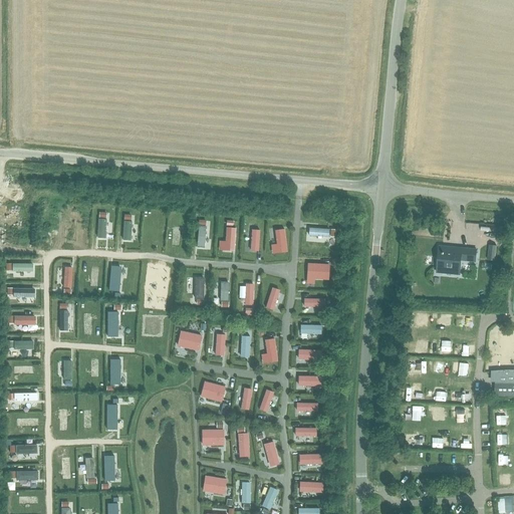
[(106,218),(98,217),(97,237),(105,237),(106,218)]
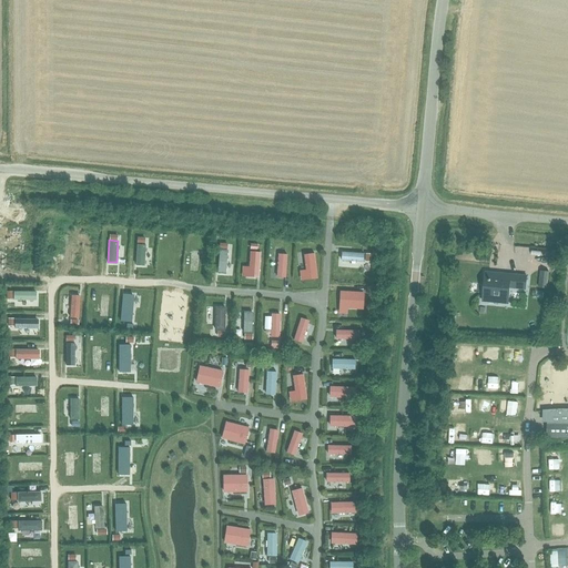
[(146,244),(137,243),(135,264),(144,265),(146,244)]
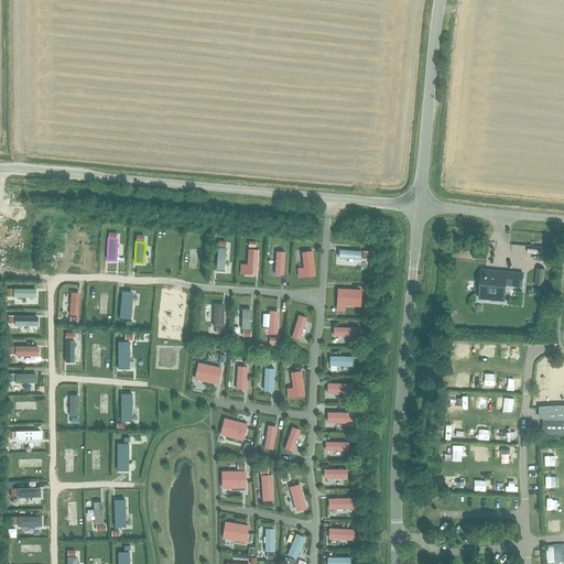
[(226,248),(218,247),(216,270),(225,271),(226,248)]
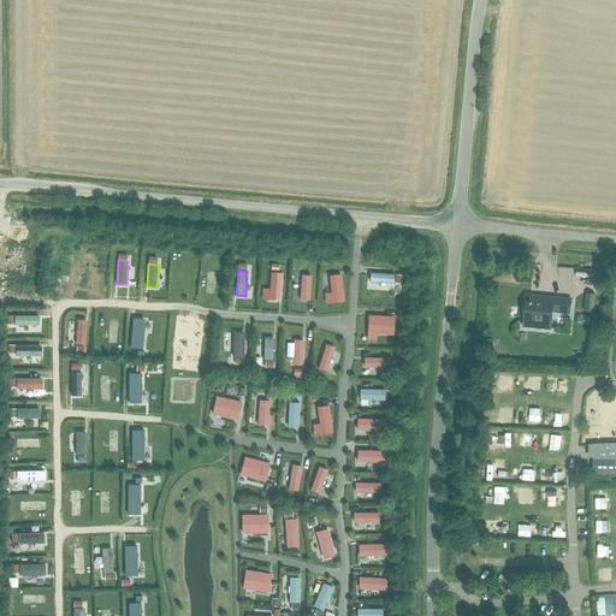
[(217,271),(207,271),(206,294),(214,295),(217,271)]
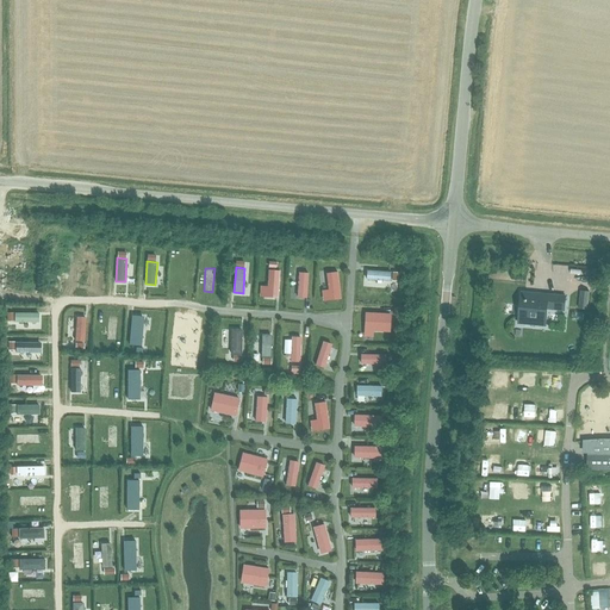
[(278,297),(280,269),(268,268),(267,285),(260,285),(259,296),(278,297)]
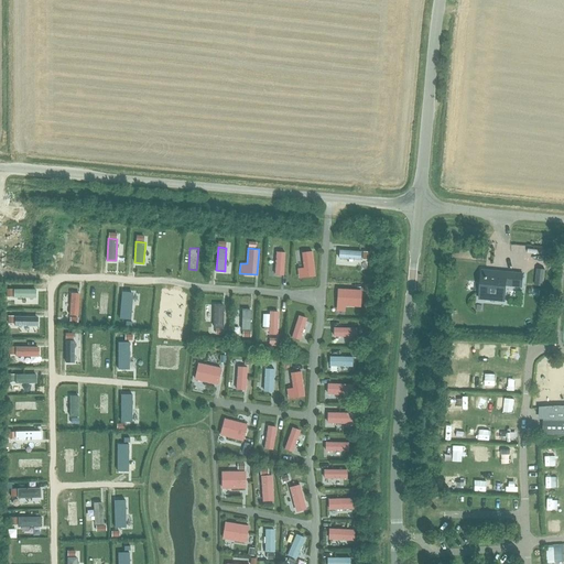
[(317,275),(313,249),(302,251),(304,267),(299,268),(300,278),(317,275)]
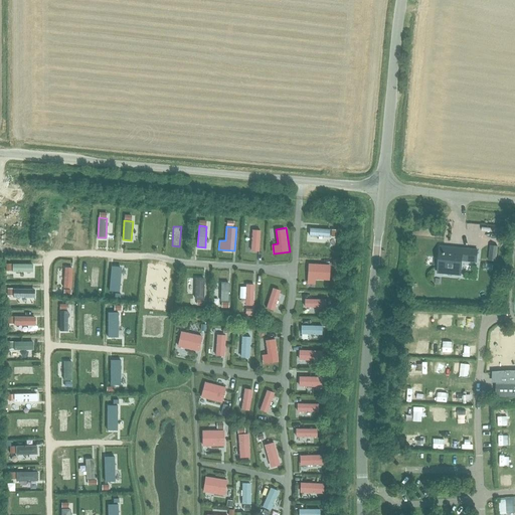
[(330,236),(330,228),(310,227),(310,235),(330,236)]
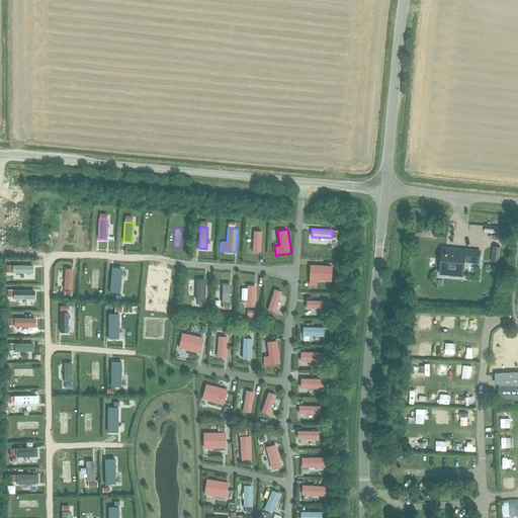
[(262,231),(254,231),(252,252),(261,252),(262,231)]
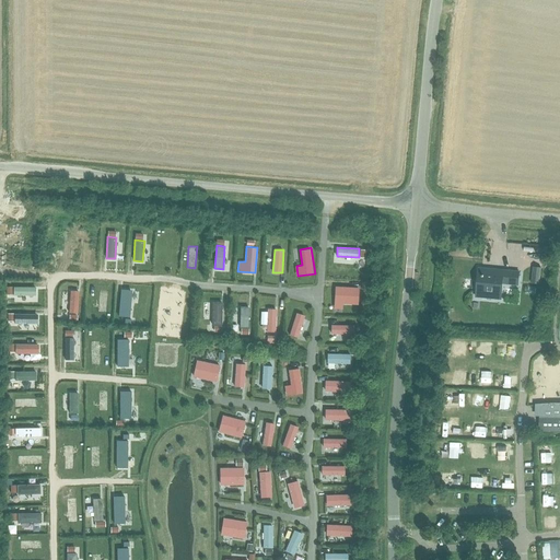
[(517,286),(518,271),(478,268),(476,290),(482,291),(481,298),(492,299),(492,292),(502,292),(502,284),(517,286)]
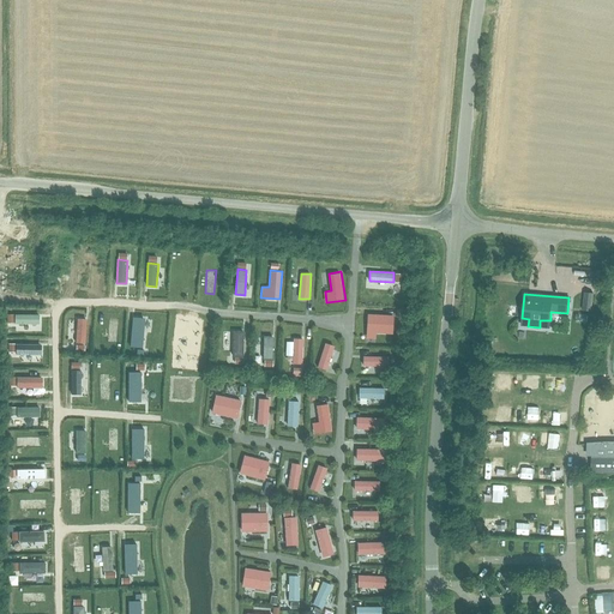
[(38,323),(38,313),(14,313),(14,323),(38,323)]
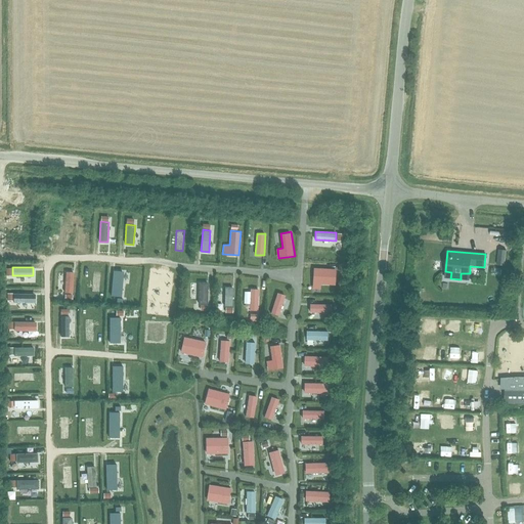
[(336,285),(337,268),(314,267),(313,288),(321,289),(321,284),(336,285)]
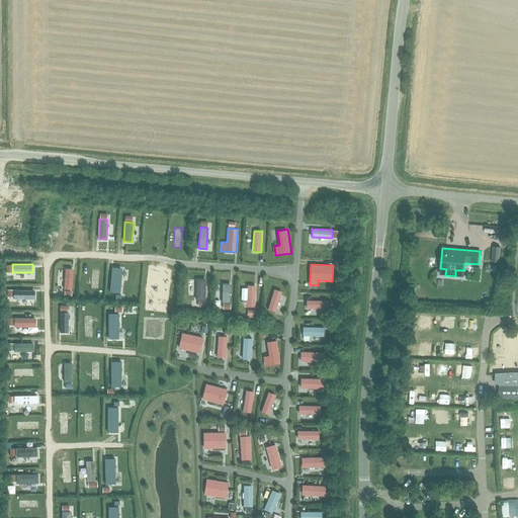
[(119,292),(121,267),(111,266),(109,291),(119,292)]
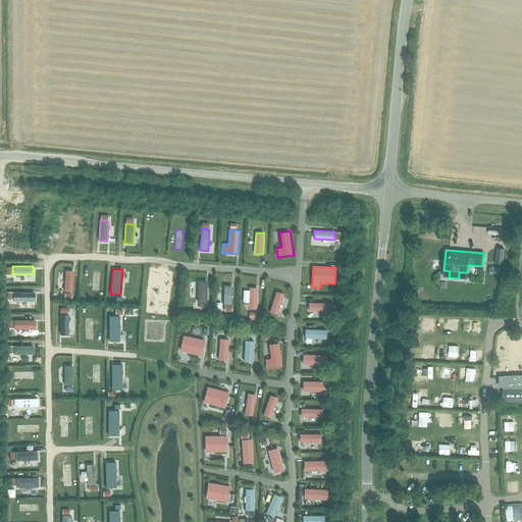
[(72,291),(73,270),(65,269),(63,291),(72,291)]
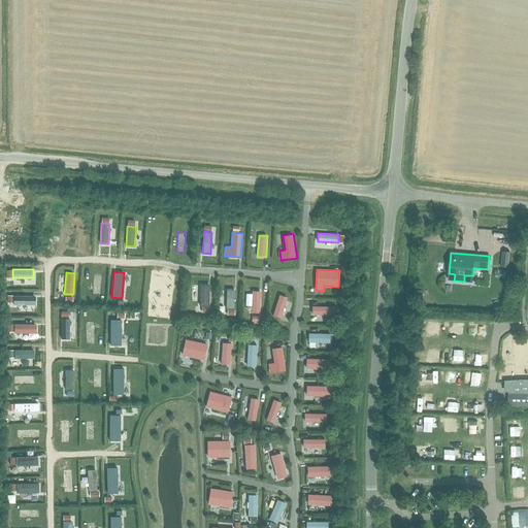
[(100,293),(102,273),(95,272),(93,293),(100,293)]
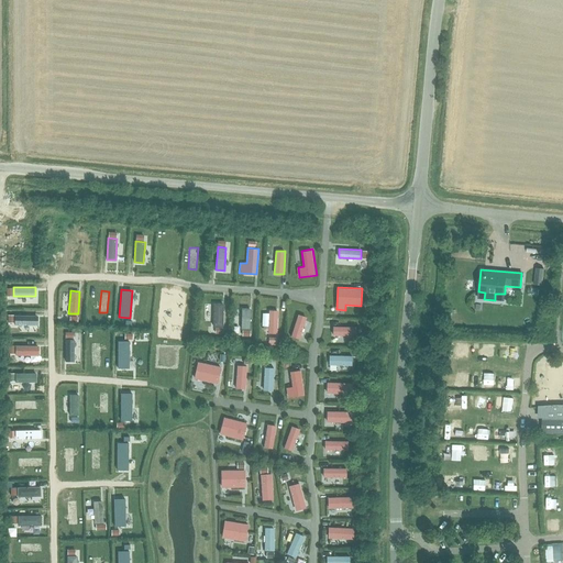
[(223,326),(224,301),(213,301),(213,326),(223,326)]
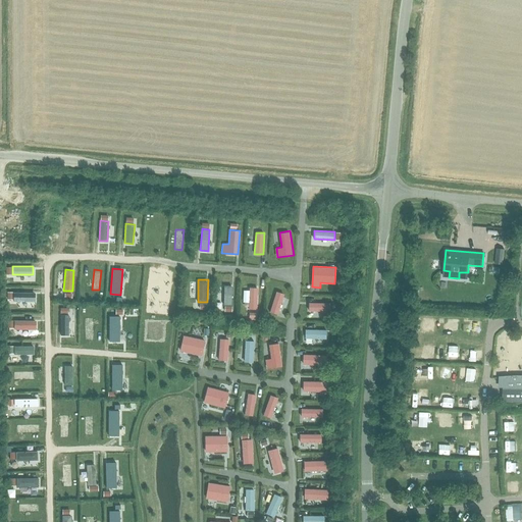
[(232,305),(232,285),(224,285),(223,305),(232,305)]
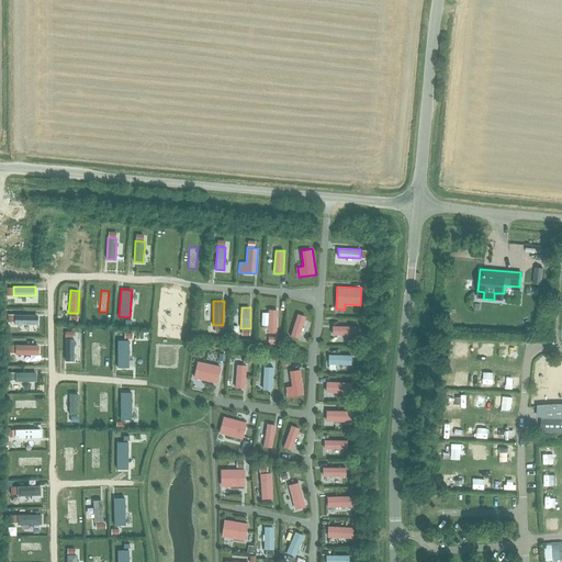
[(278,333),(279,310),(269,308),(268,333),(278,333)]
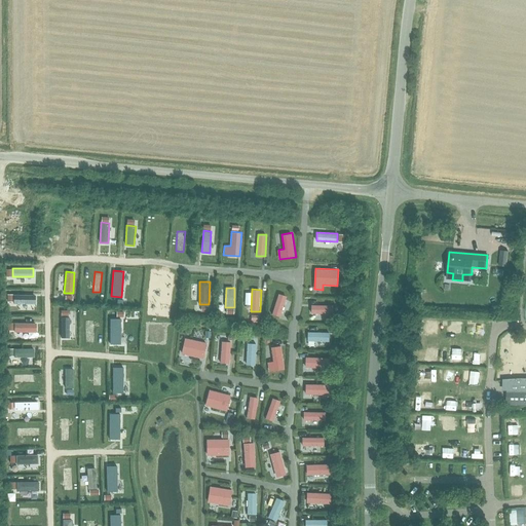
[(35,303),(35,294),(12,294),(12,303),(35,303)]
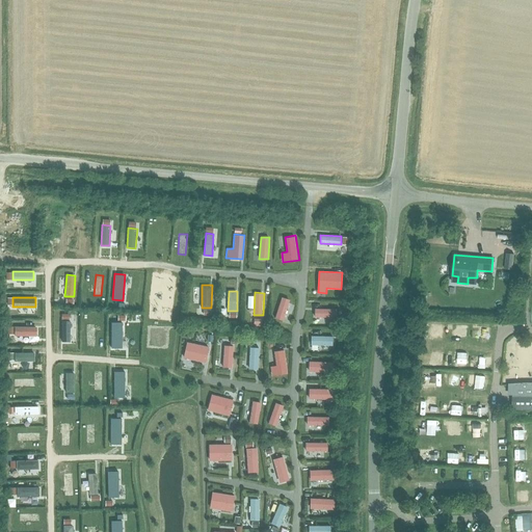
[(283,320),(290,299),(282,297),(275,318),(283,320)]
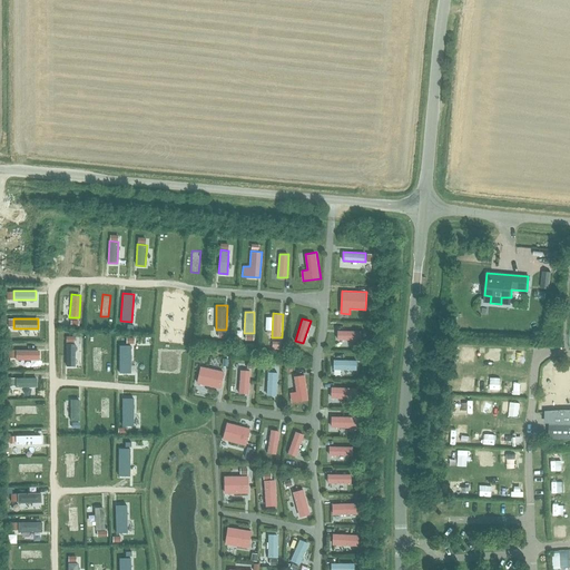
[(361,340),(361,330),(337,330),(337,340),(361,340)]
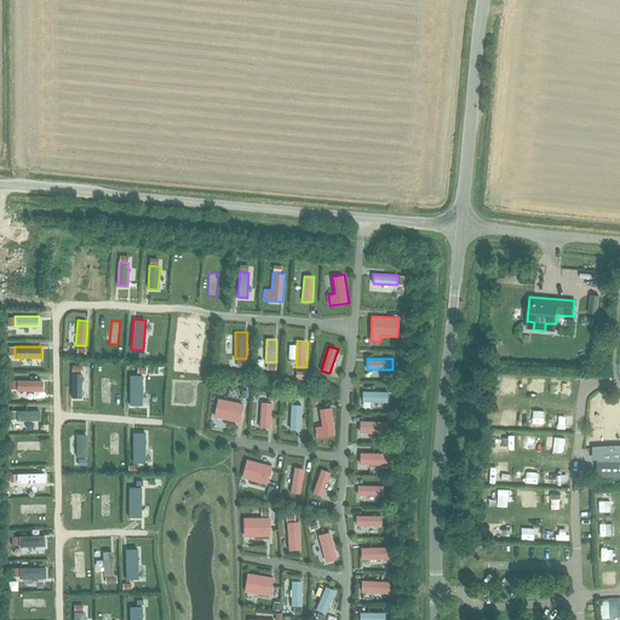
[(540,389),(541,372),(530,371),(529,389),(540,389)]
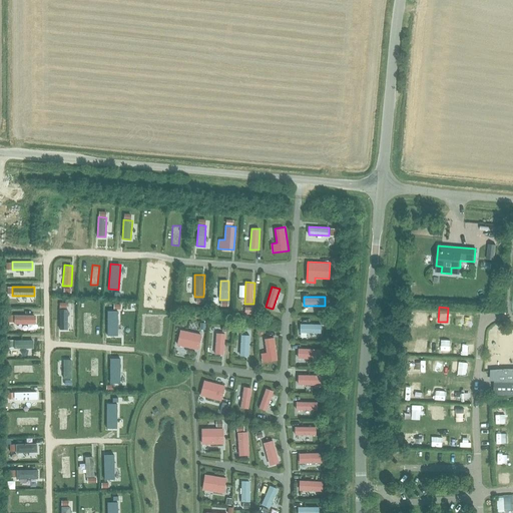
[(67,309),(58,309),(59,329),(67,329),(67,309)]
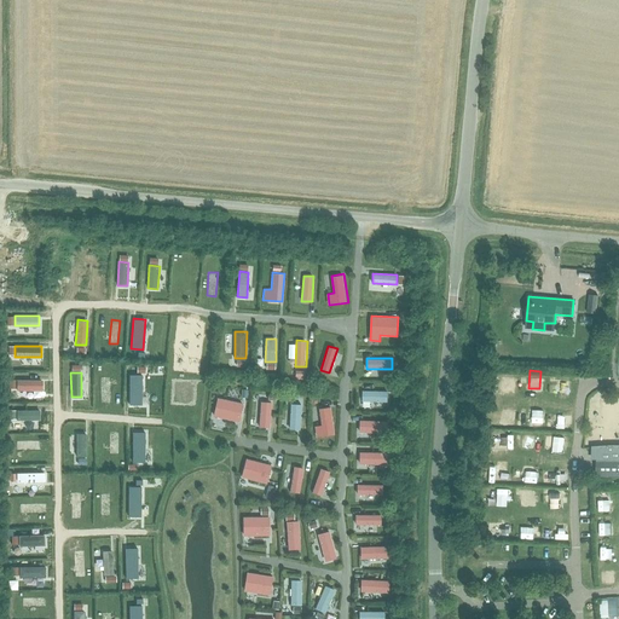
[(142,374),(129,374),(129,404),(142,404),(142,374)]
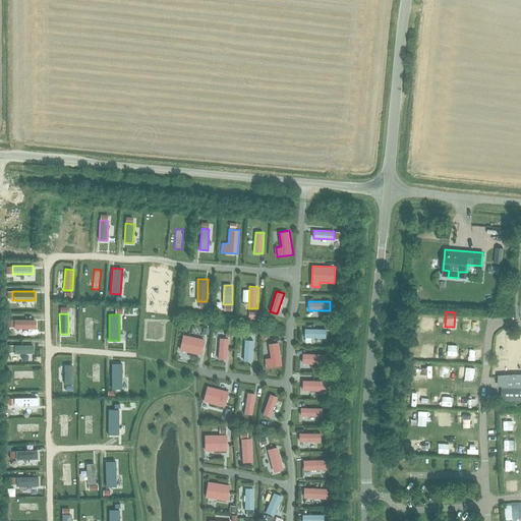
[(93,316),(84,316),(85,338),(93,338),(93,316)]
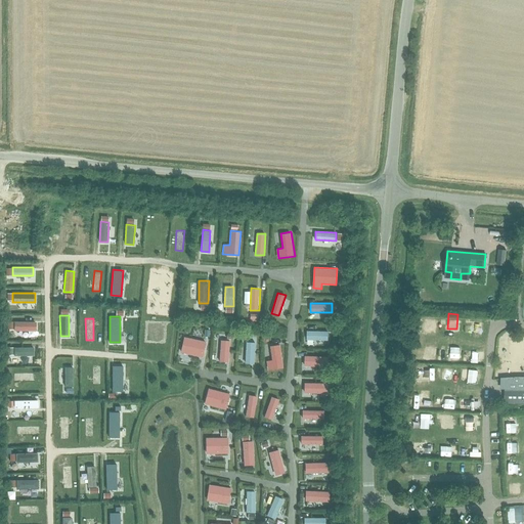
[(36,331),(36,320),(13,321),(14,331),(36,331)]
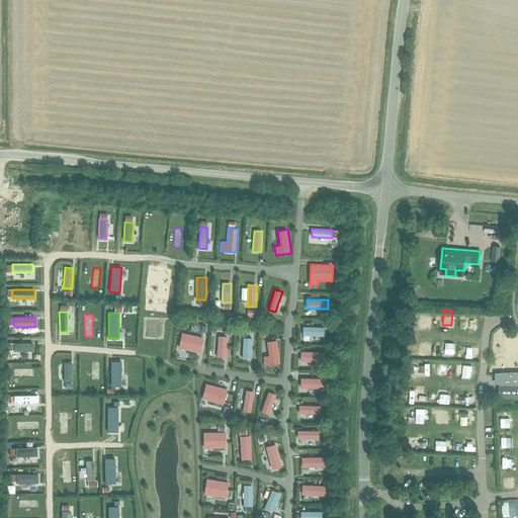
[(325,335),(325,327),(303,327),(303,335),(325,335)]
